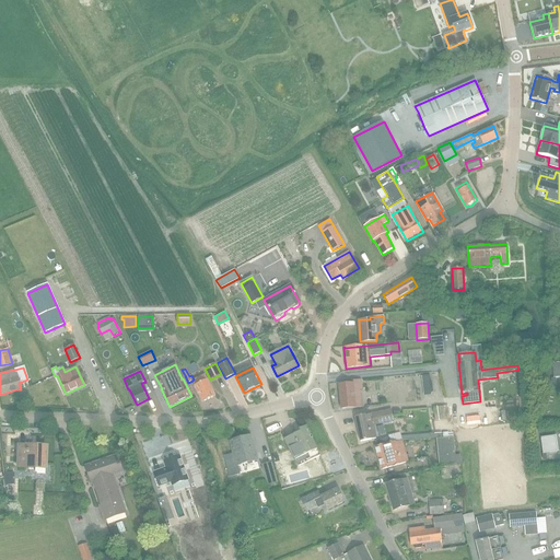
[(193,381),(202,401),(216,395),(205,374),(194,380),(191,381),(193,381)]
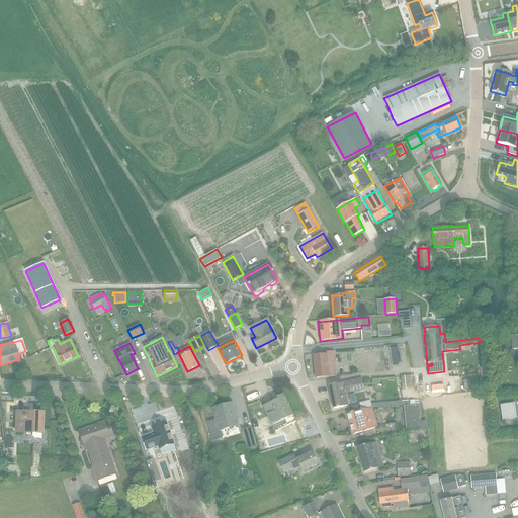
[(324,354),(313,356),(315,378),(334,376),(332,360),(334,360),(333,351),(324,352),(324,354)]
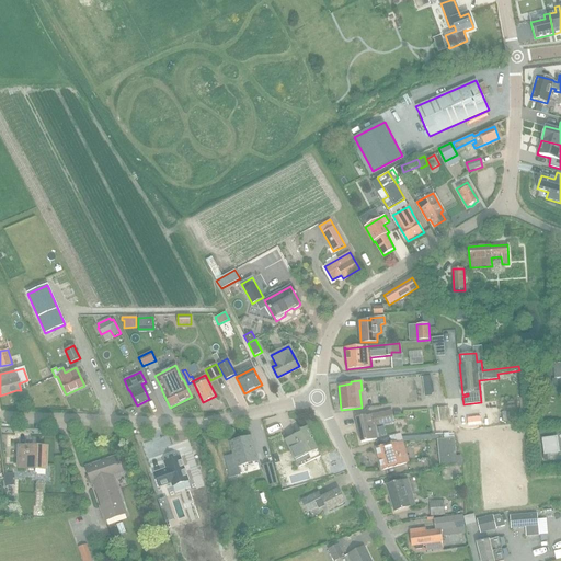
[(434,409),(436,422),(448,420),(446,407),(434,409)]
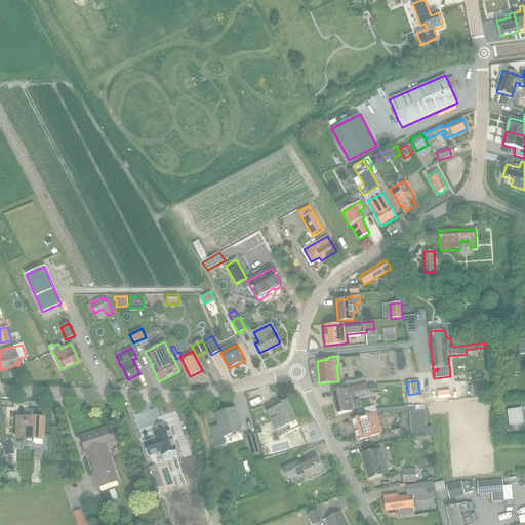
[(350,399),(369,395),(367,384),(348,388),(332,391),(338,414),(353,410),(350,399)]
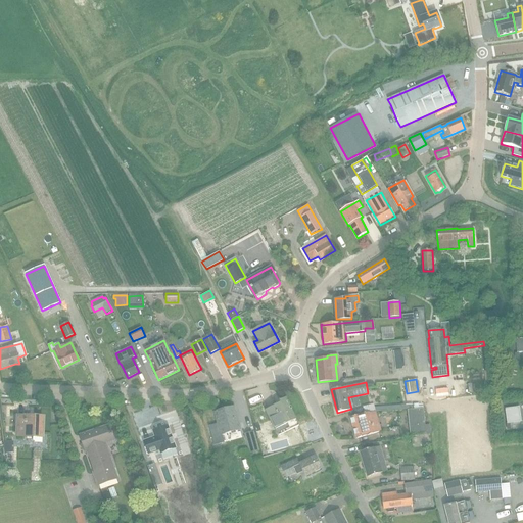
[(267,410),(279,435),(299,425),(286,398),(280,401),(282,406),(278,407),(277,405),(267,410)]
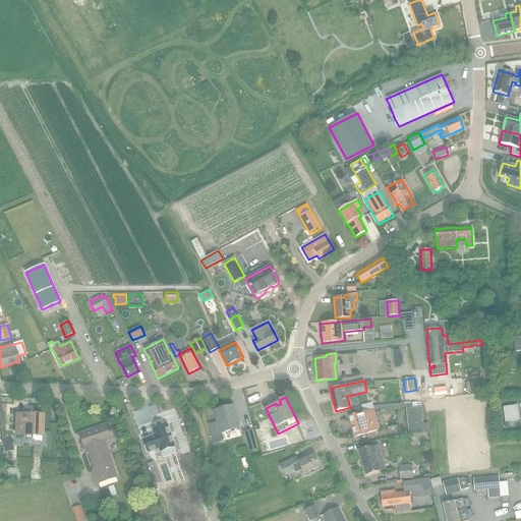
[(218,422),(208,424),(214,444),(223,441),(221,433),(239,428),(233,405),(215,410),(218,422)]
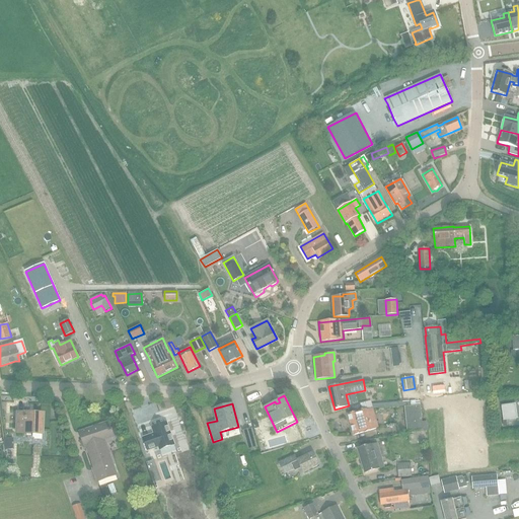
[(515,403),(501,404),(503,420),(517,418),(515,403)]
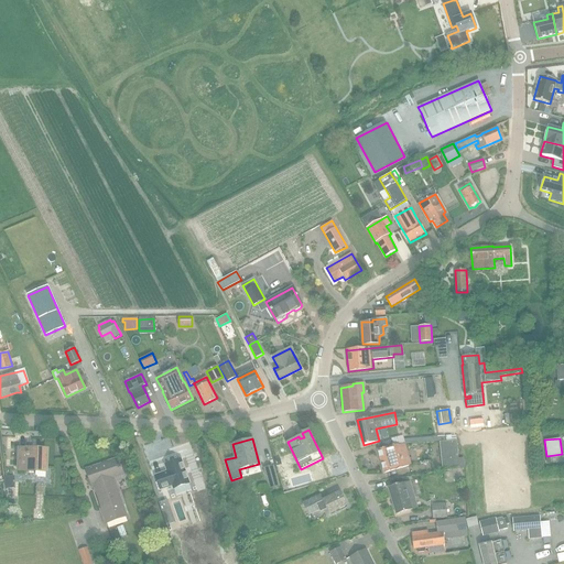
[(381,449),(378,449),(384,473),(411,466),(405,444),(401,445),(401,444),(393,446),(392,440),(379,443),(381,449)]
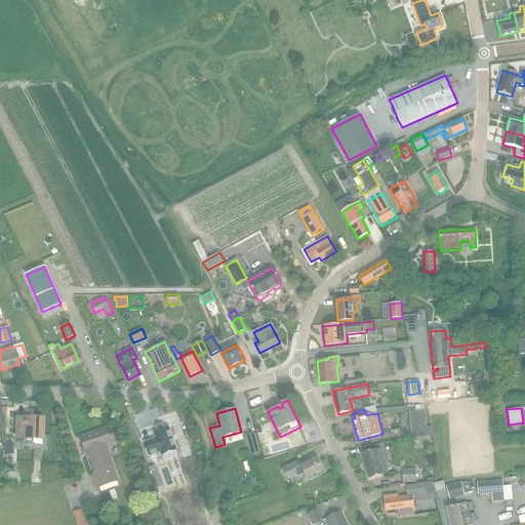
[(410,411),(412,430),(428,429),(428,427),(427,427),(425,410),(415,411),(410,411)]
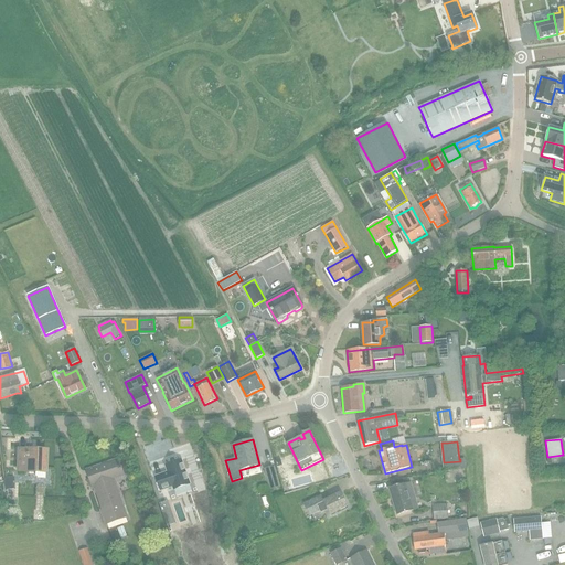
[(34,469),(34,476),(36,478),(44,478),(45,450),(19,448),(17,471),(25,471),(25,468),(34,469)]
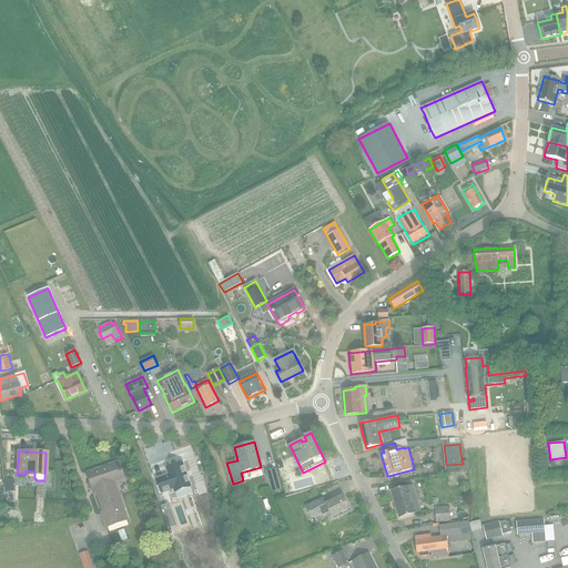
[(115,482),(124,478),(119,462),(87,473),(105,527),(128,519),(115,482)]
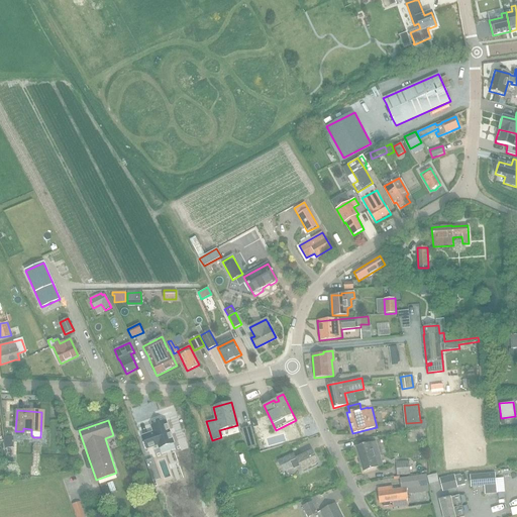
[(153,432),(142,436),(146,449),(158,445),(159,448),(160,448),(162,453),(175,449),(173,443),(174,443),(166,421),(150,426),(153,432)]
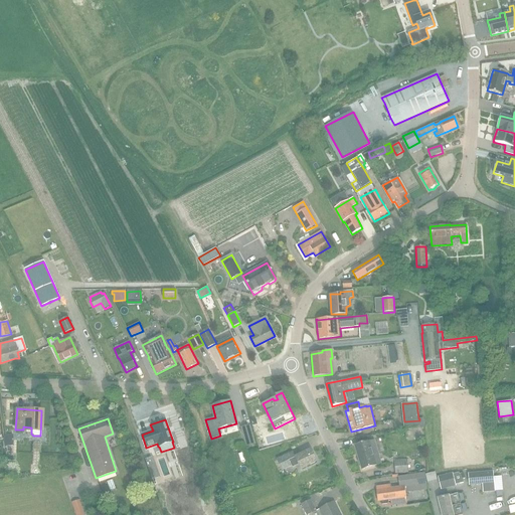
[(255,445),(250,424),(240,427),(245,447),(255,445)]
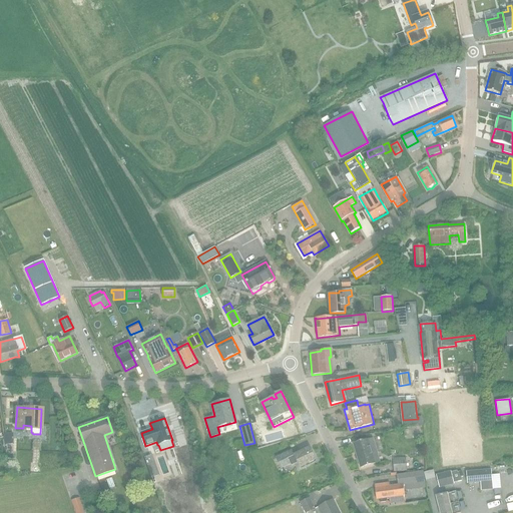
[(3,434),(5,445),(12,444),(11,437),(13,437),(12,433),(3,434)]
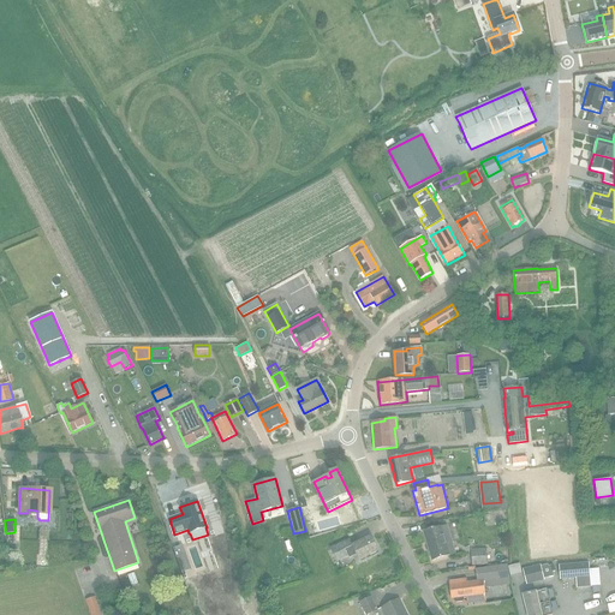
[(449,556),(446,544),(449,543),(445,530),(442,531),(441,526),(424,531),(433,561),(449,556)]
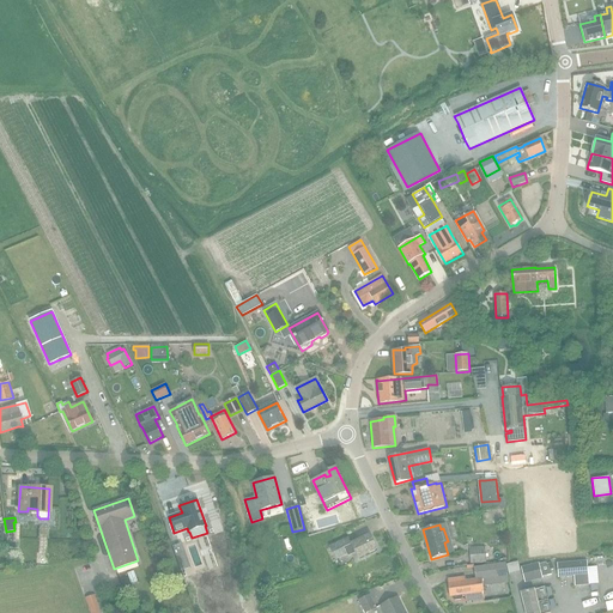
[(349,538),(329,546),(335,559),(347,554),(347,557),(356,552),(359,558),(376,550),(370,535),(352,544),(349,538)]
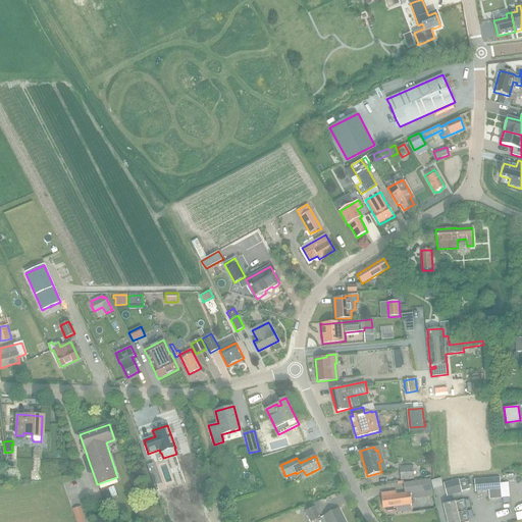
[(155,470),(153,464),(147,466),(149,472),(155,470)]
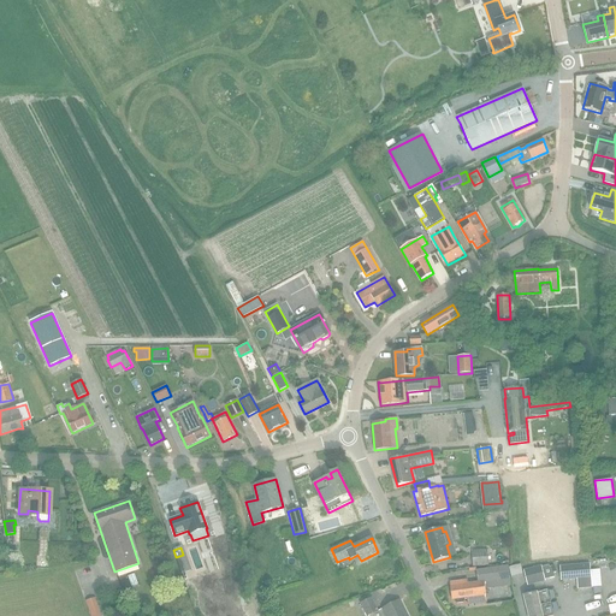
[(472,551),(473,566),(489,564),(487,550),(472,551)]
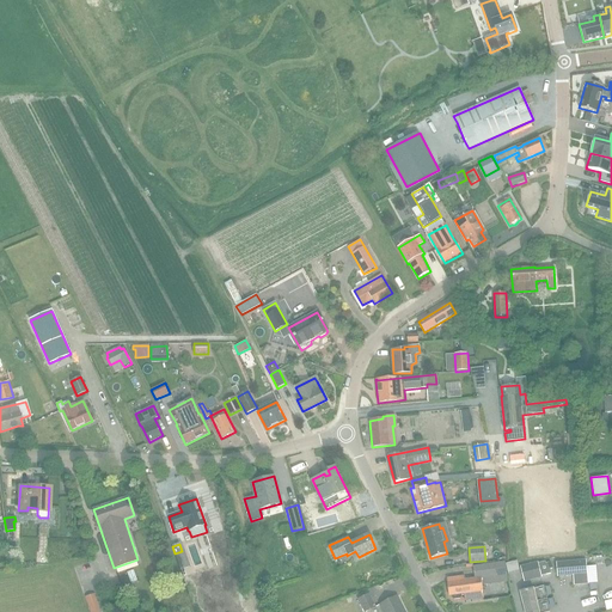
[(516,561),(505,564),(507,573),(519,570),(516,561)]
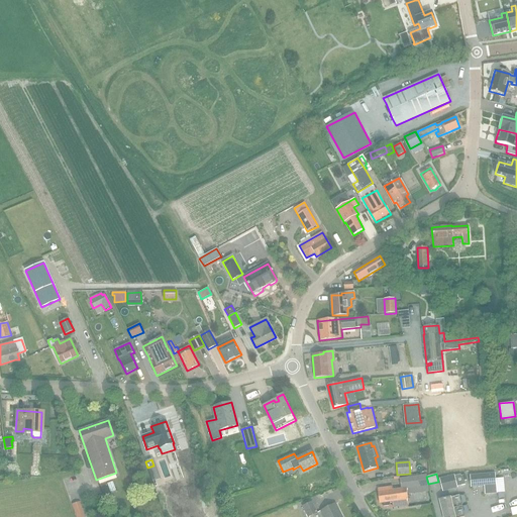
[(495,474),(470,476),(471,487),(484,486),(485,495),(496,494),(495,474)]
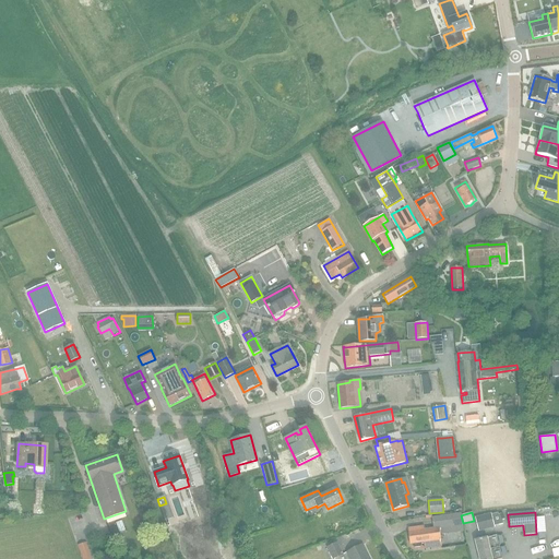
[(423,545),(421,543),(441,540),(440,528),(463,525),(461,515),(461,513),(432,516),(433,528),(425,530),(424,526),(408,528),(411,544),(413,544),(413,546),(415,547),(420,546),(423,545)]
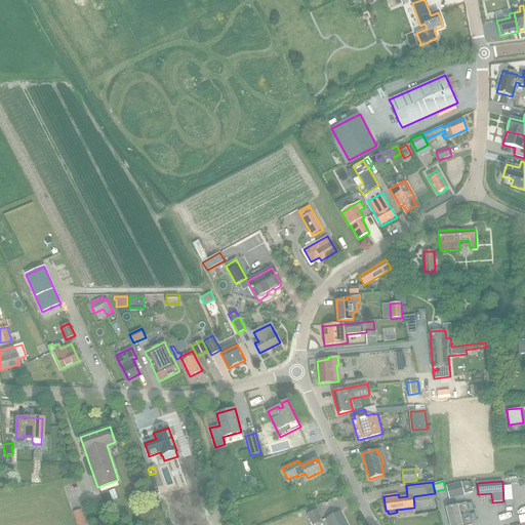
[(461,483),(446,486),(449,499),(465,495),(463,494),(473,492),(471,483),(468,484),(468,482),(461,484),(461,483)]
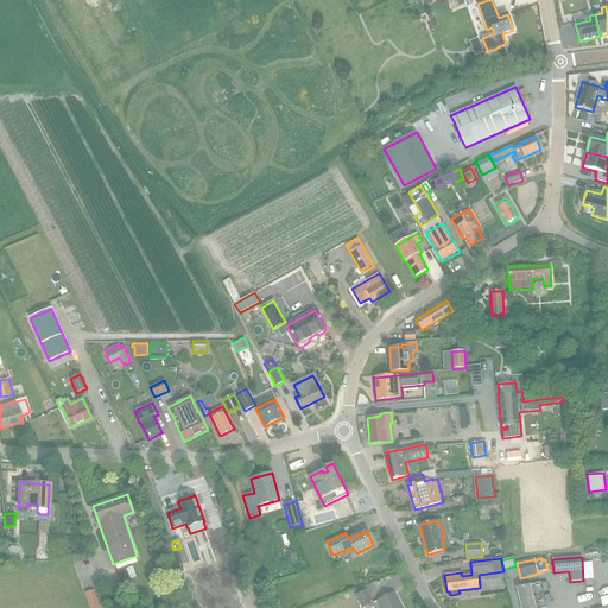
[(518,588),(520,599),(532,596),(533,597),(544,595),(540,582),(518,588)]
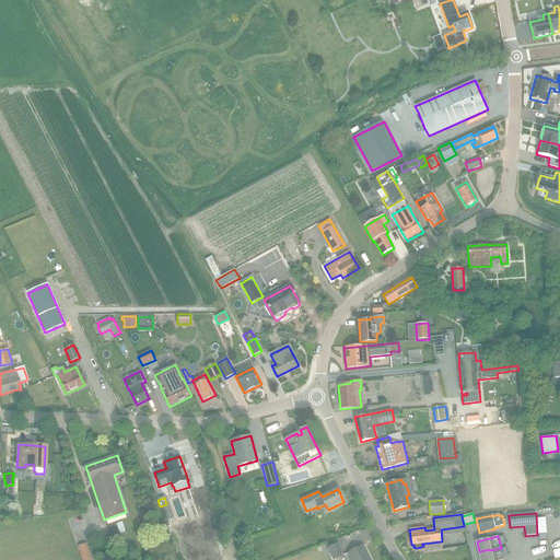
[(328,548),(334,559),(343,556),(338,544),(328,548)]
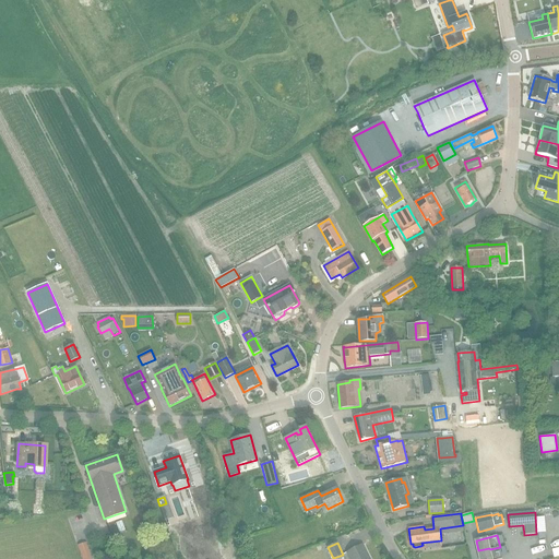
[(347,552),(351,558),(369,558),(363,545),(347,552)]
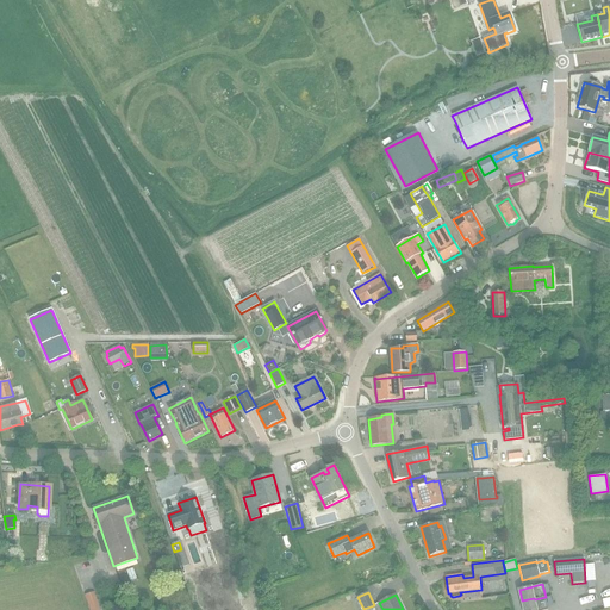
[(534,598),(522,601),(523,609),(547,609),(548,609),(546,597),(535,599),(534,598)]
